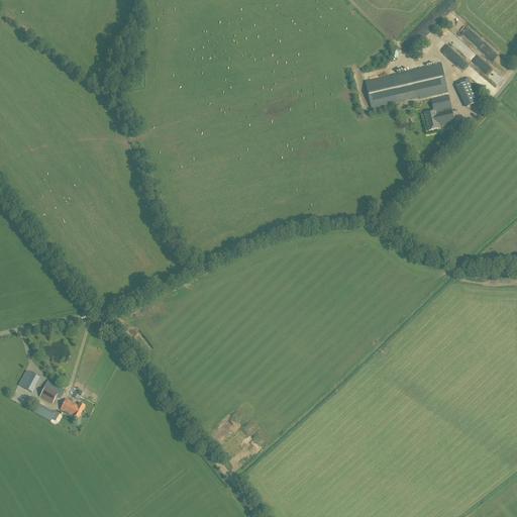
[(443,10),(438,6),(429,17),(434,21),(443,10)]
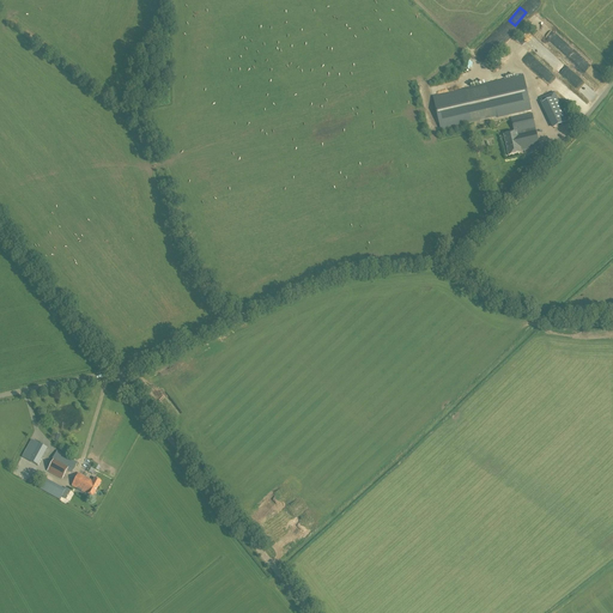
[(508,53),(496,56),(497,61),(496,62),(498,72),(509,67),(508,65),(511,64),(508,53)]
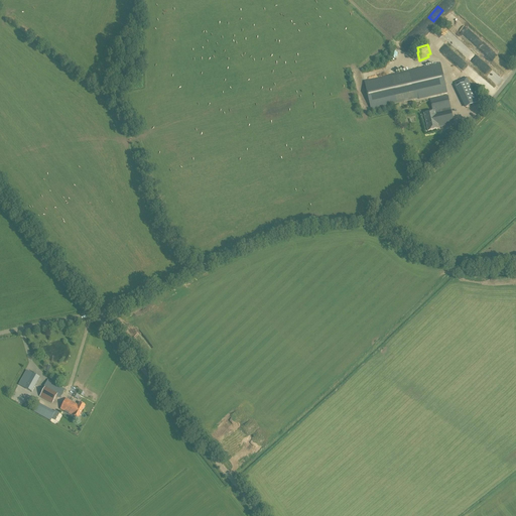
[(489,65),(483,58),(481,60),(473,53),(469,58),(484,71),(489,65)]
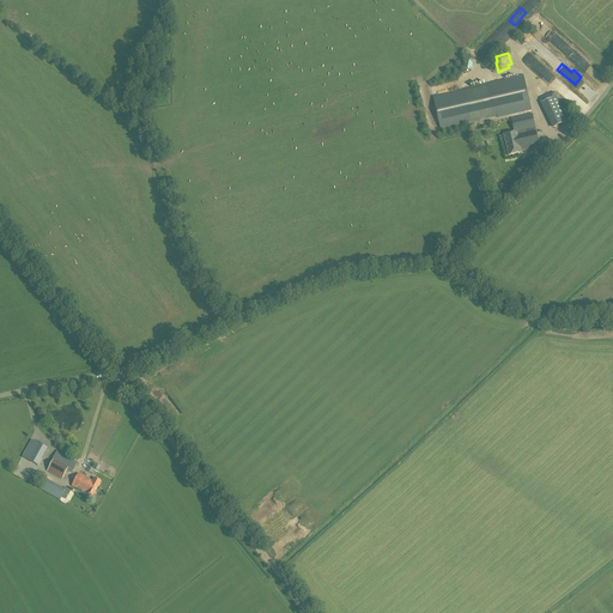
[(605,79),(595,67),(588,72),(598,85),(605,79)]
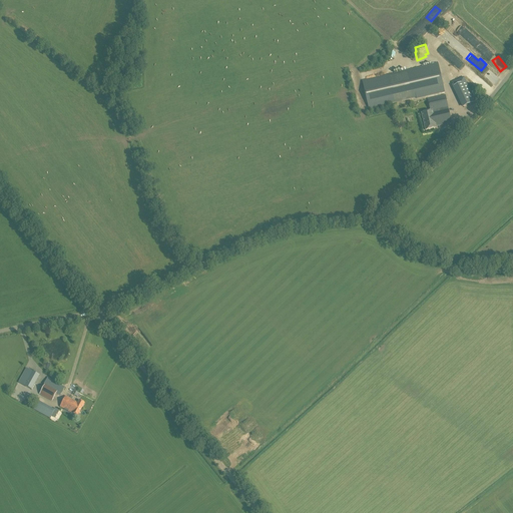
[(369,109),(416,98),(417,99),(445,93),(445,91),(438,63),(362,81),(369,109)]
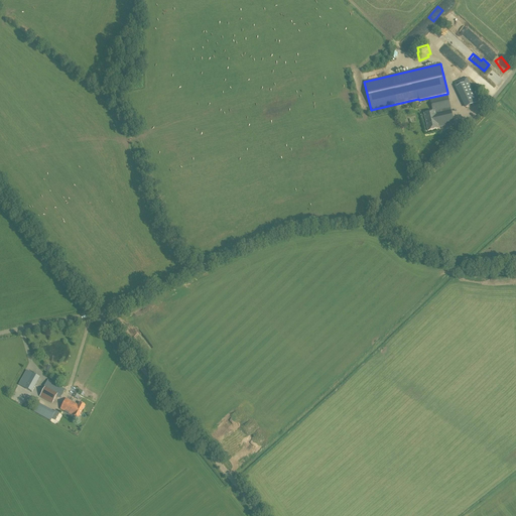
[(467,108),(478,103),(466,78),(455,83),(467,108)]
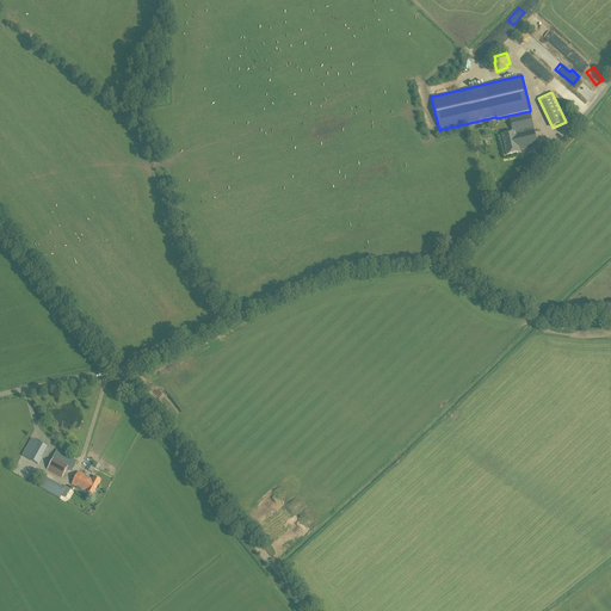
[(507,156),(519,153),(519,150),(537,147),(530,113),(510,118),(513,133),(503,135),(507,156)]
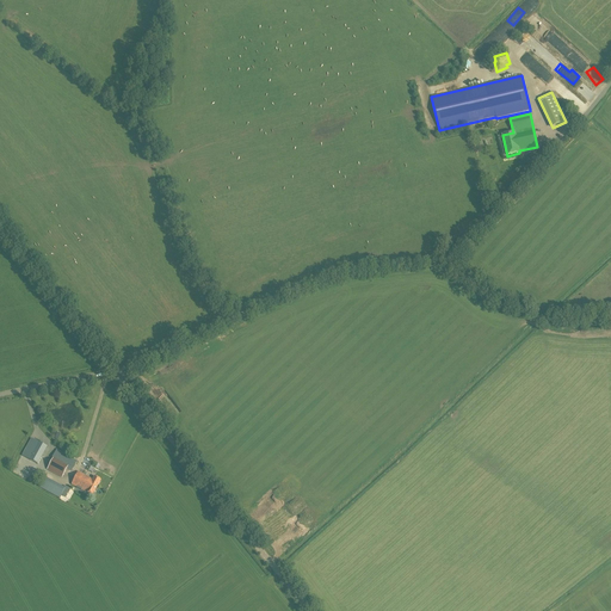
[(183,386),(176,392),(184,401),(191,395),(183,386)]
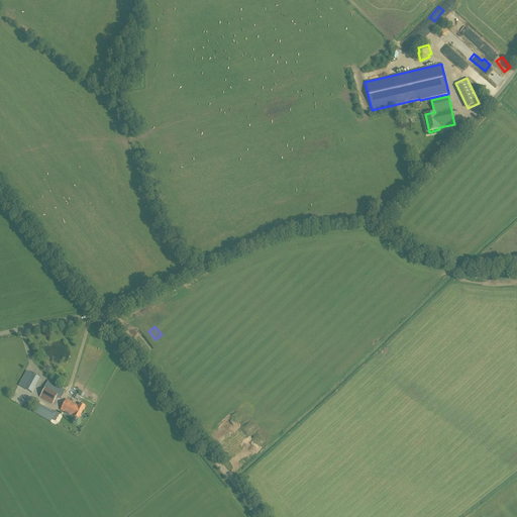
[(27,374),(20,387),(32,393),(39,380),(27,374)]
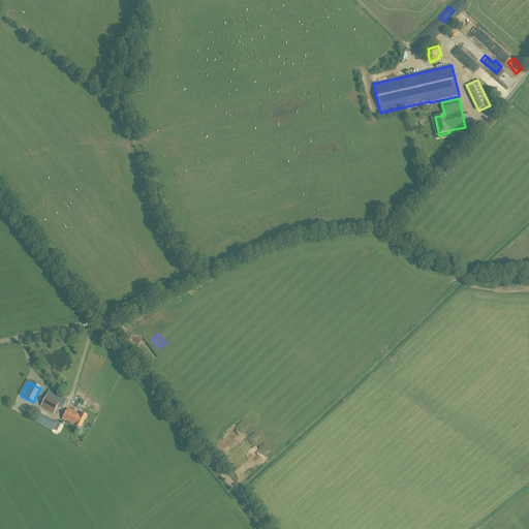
[(62,408),(67,399),(49,390),(45,396),(47,396),(40,407),(54,413),(58,406),(62,408)]
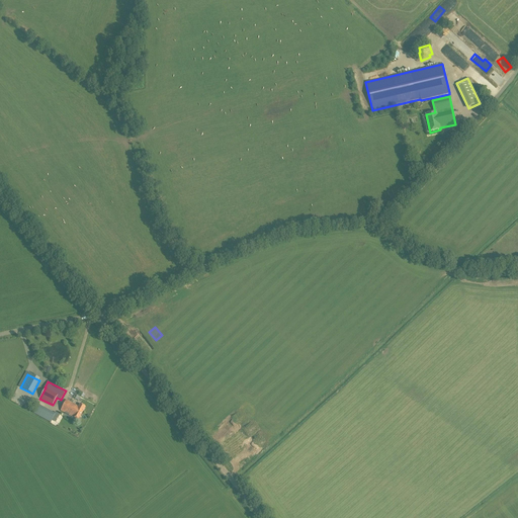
[(79,410),(83,413),(85,407),(80,405),(79,407),(67,401),(64,405),(76,412),(77,412),(78,413),(79,410)]
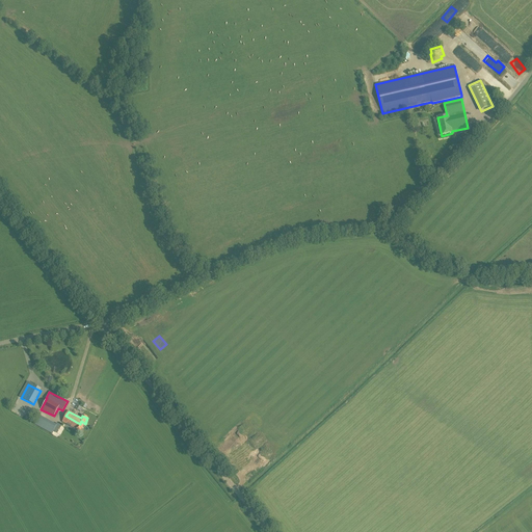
[(57,426),(56,425),(37,416),(33,423),(52,433),(56,435),(59,429),(62,431),(64,427),(60,425),(60,426),(57,425),(57,426)]
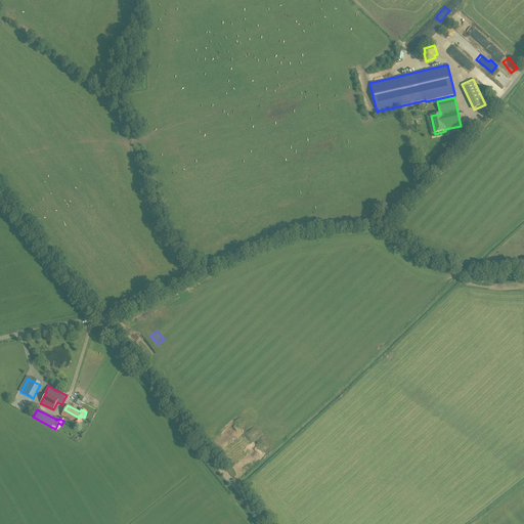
[(78,417),(77,417),(64,409),(61,416),(79,425),(84,418),(80,415),(79,418),(78,417)]
